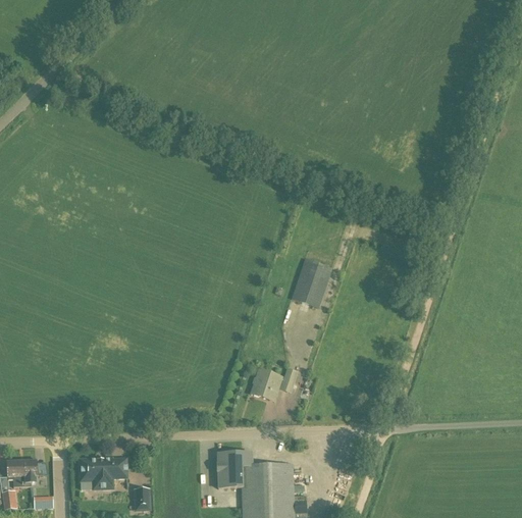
[(318,307),(331,268),(306,259),(292,298),(318,307)]
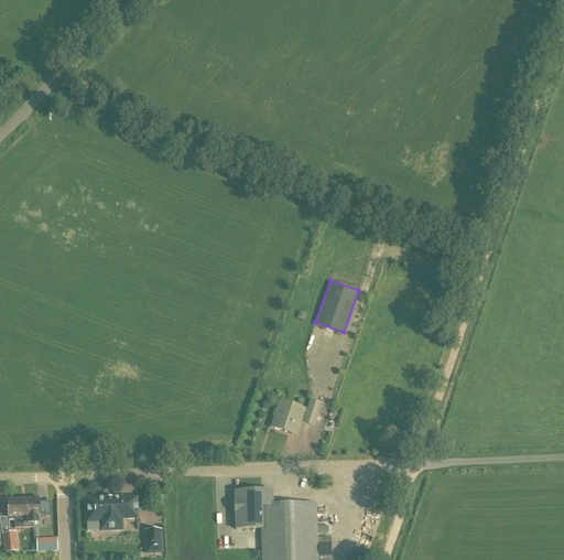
[(310,396),(305,411),(317,415),(322,400),(310,396)]
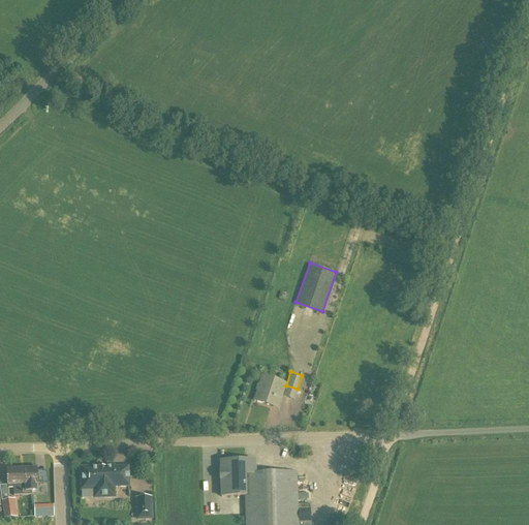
[(282,392),(286,380),(261,372),(253,398),(271,403),(276,390),(282,392)]
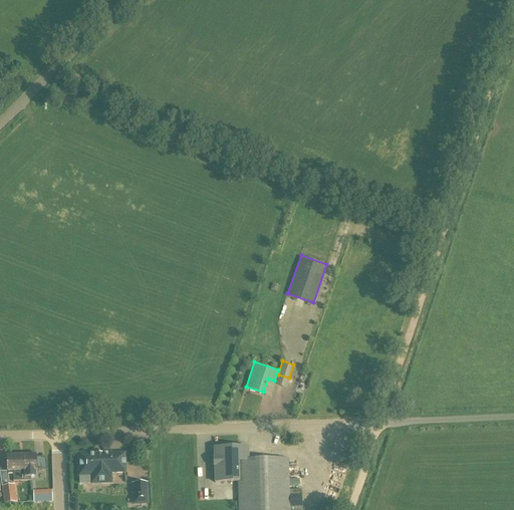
[(214,445),(215,479),(237,479),(238,509),(290,509),(288,455),(248,457),(248,444),(214,445)]
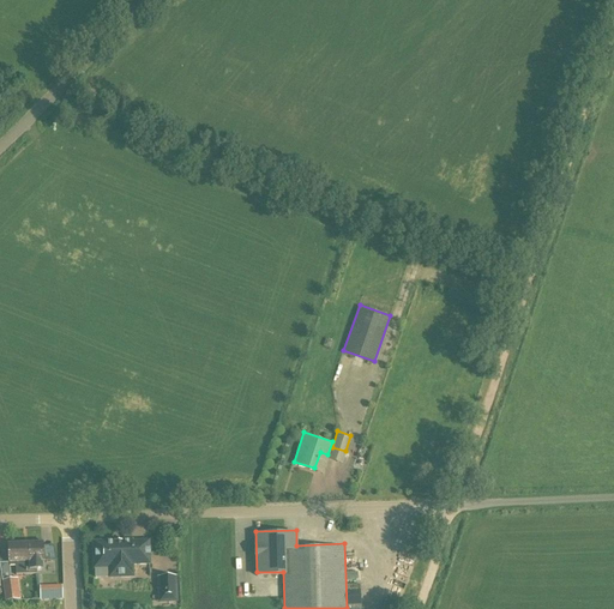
[(29,571),(36,571),(36,567),(42,567),(42,559),(43,559),(42,540),(42,536),(31,536),(31,541),(28,541),(29,571)]
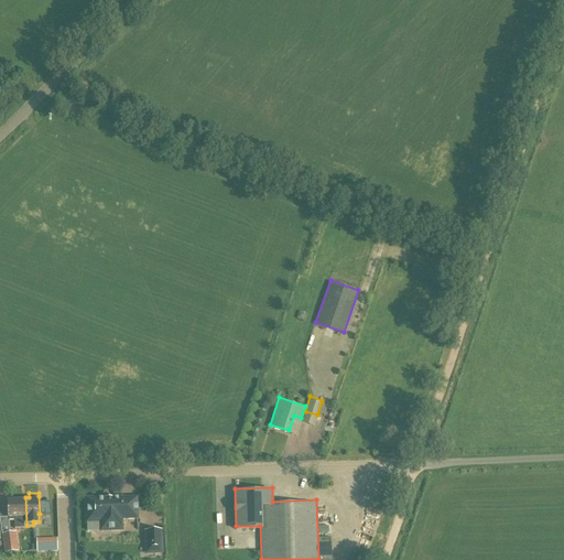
[(26,525),(25,497),(19,497),(19,494),(8,494),(8,497),(7,497),(8,515),(14,514),(14,525),(26,525)]
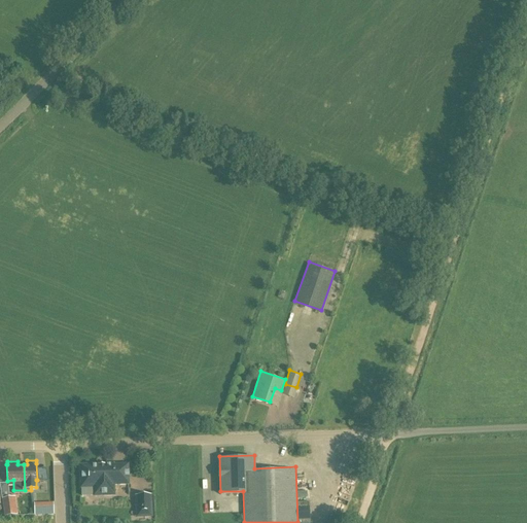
[(82,492),(94,492),(94,493),(114,492),(113,482),(129,481),(128,462),(113,462),(113,461),(104,461),(104,463),(98,463),(98,461),(80,462),(81,485),(82,492)]
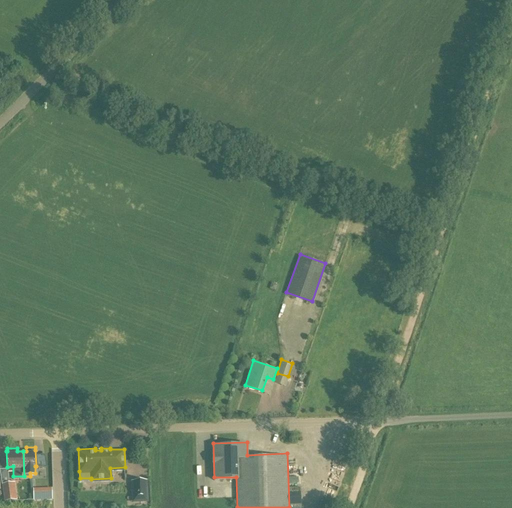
[(4,499),(17,497),(15,479),(2,480),(4,499)]
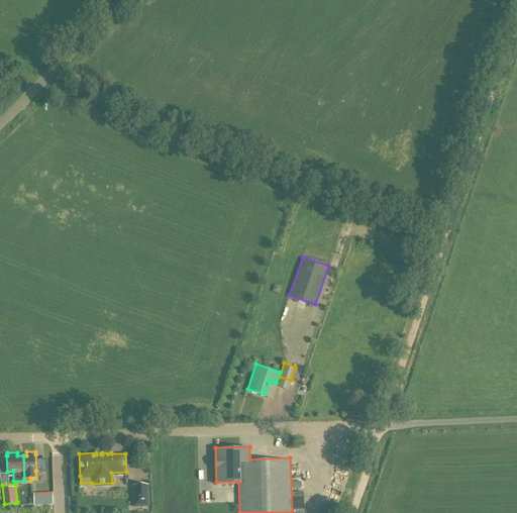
[(33,502),(44,502),(43,490),(33,491),(33,502)]
